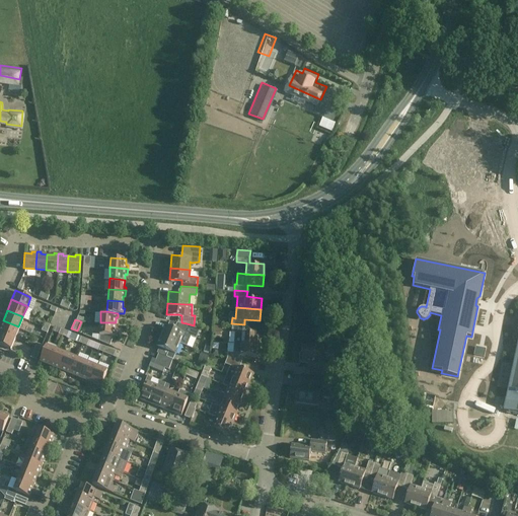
[(3,320),(0,327),(0,330),(14,337),(18,326),(3,320)]
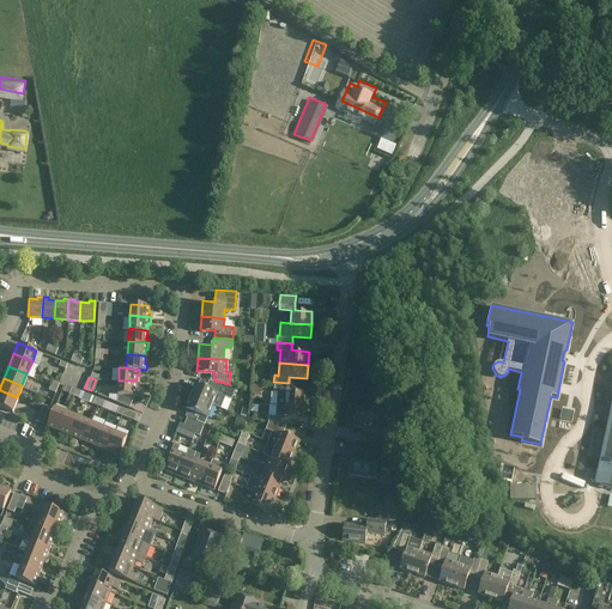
[(219,383),(210,381),(199,378),(197,383),(194,383),(189,395),(211,403),(217,391),(216,391),(219,383)]
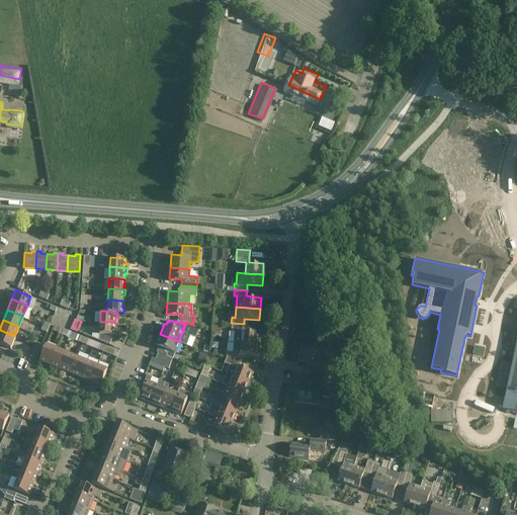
[(115,322),(100,322),(99,333),(98,338),(108,342),(111,334),(116,334),(116,330),(114,329),(115,322)]
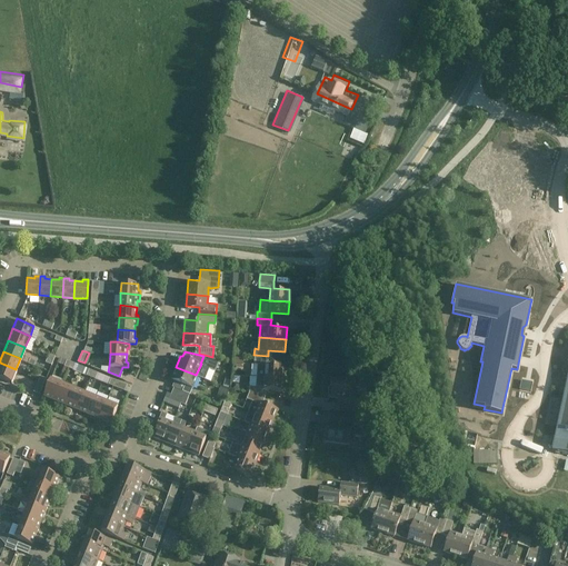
[(253,355),(253,361),(257,363),(256,374),(282,376),(284,364),(267,363),(268,356),(253,355)]
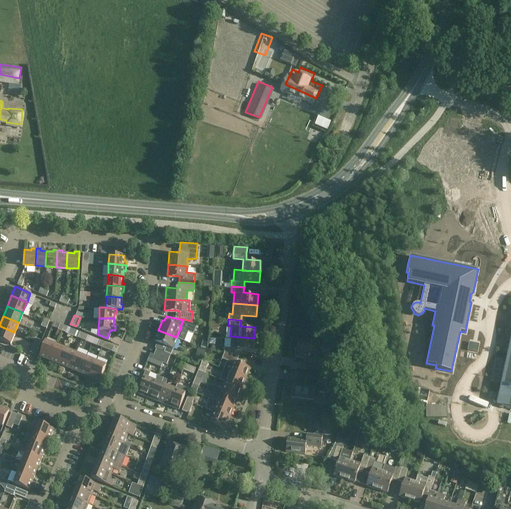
[(61,329),(63,324),(55,321),(53,320),(51,325),(57,327),(57,328),(61,329)]
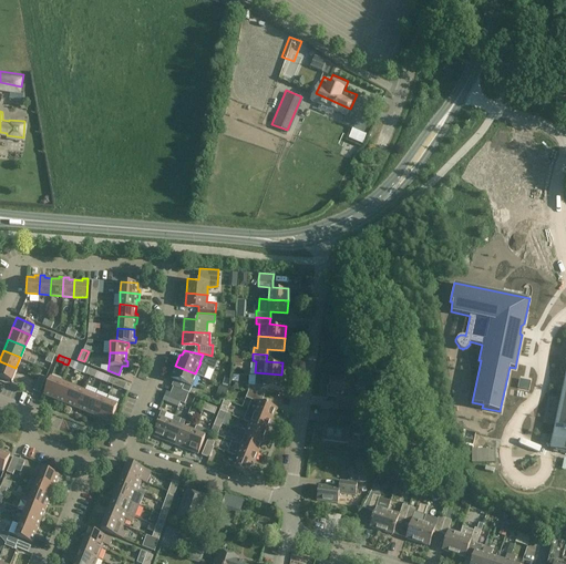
[(70,359),(68,365),(79,370),(81,363),(70,359)]
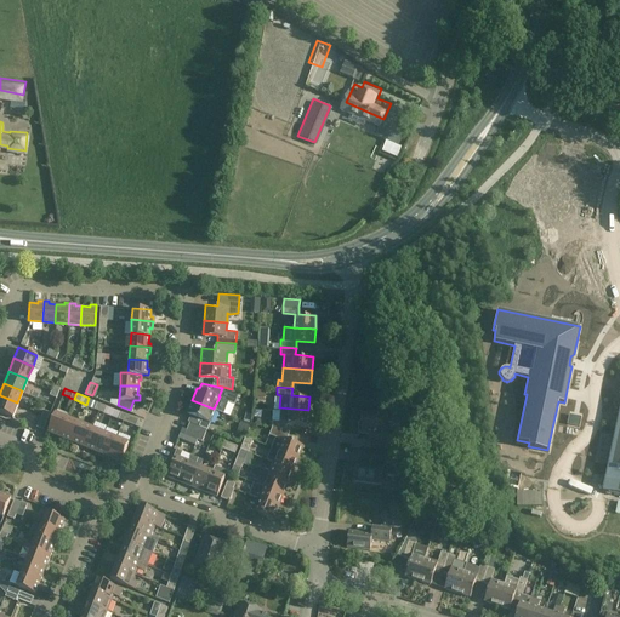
[(17,403),(0,395),(0,410),(12,416),(17,403)]
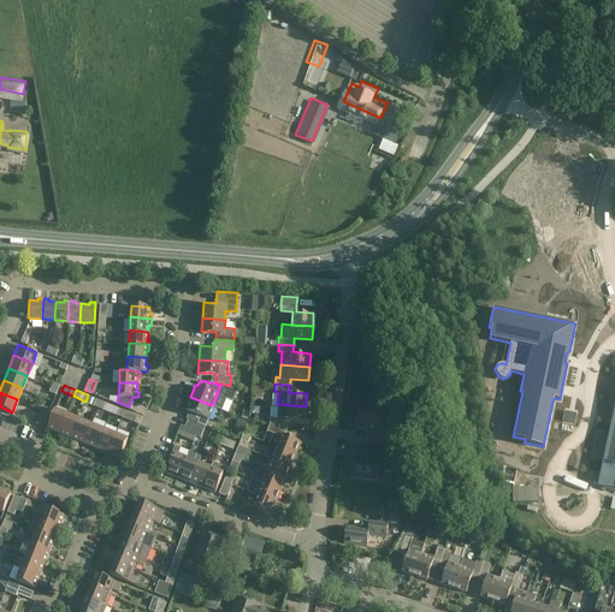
[(88,394),(86,402),(96,406),(100,399),(88,394)]
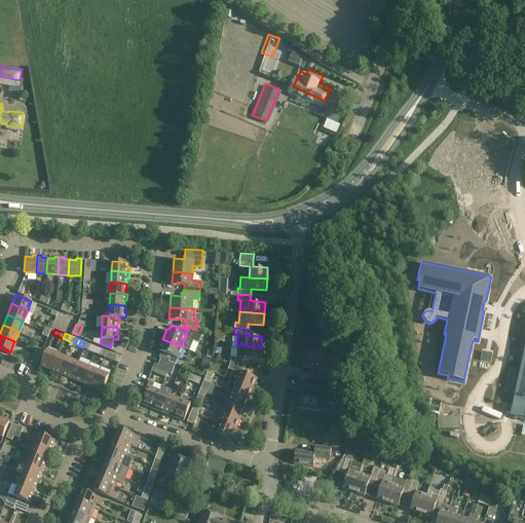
[(181,346),(162,339),(158,349),(160,350),(158,356),(167,360),(170,361),(175,363),(177,358),(181,346)]
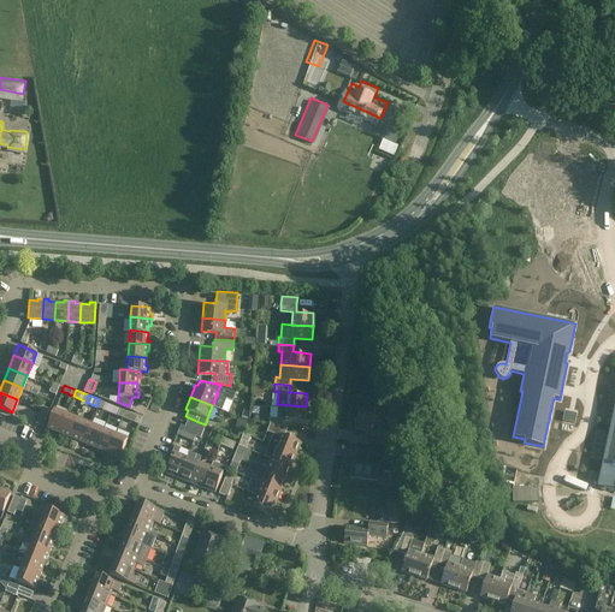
[(111,404),(100,399),(96,406),(108,411),(111,404)]
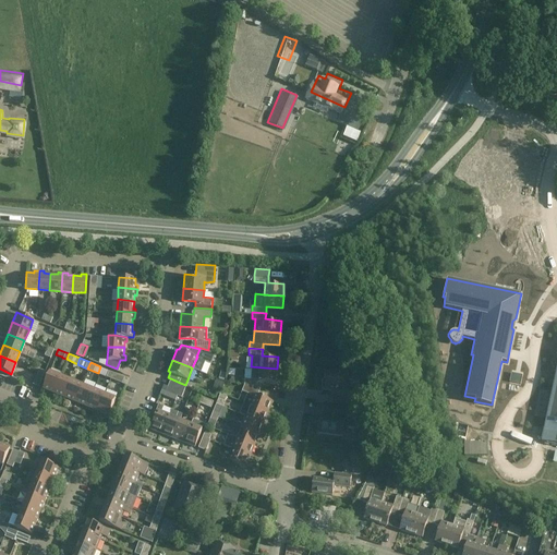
[(556,364),(541,441),(556,444),(556,364)]
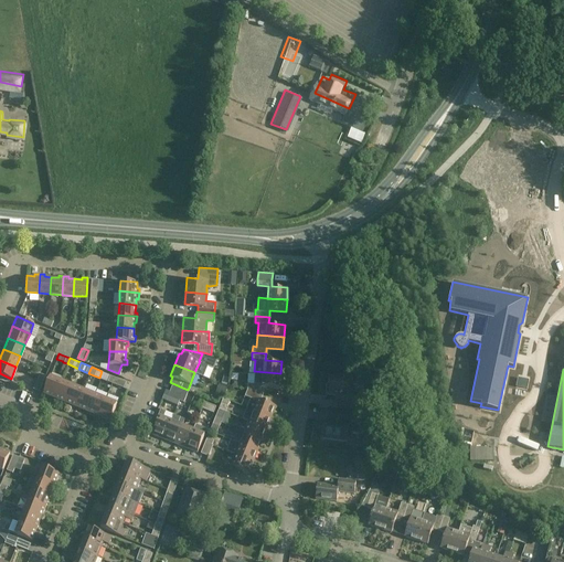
[(102,371),(99,378),(107,380),(110,382),(113,375),(102,371)]
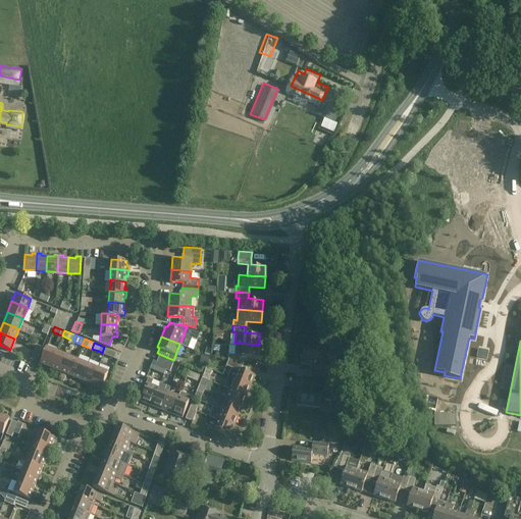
[(227,353),(227,358),(243,362),(243,355),(258,356),(259,345),(235,343),(235,353),(227,353)]
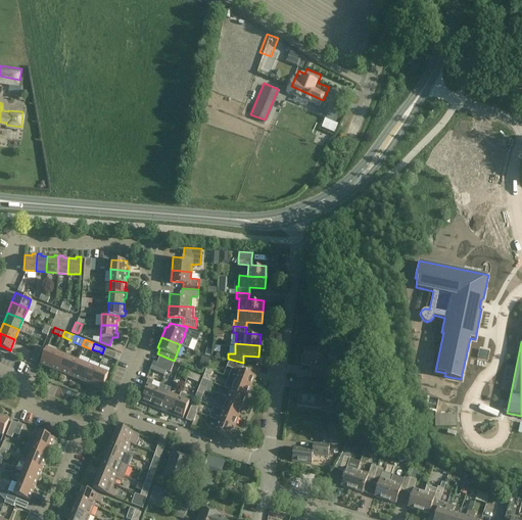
[(302,353),(301,361),(303,362),(303,363),(311,364),(311,373),(330,373),(330,362),(328,362),(328,355),(325,355),(325,347),(304,346),(304,353),(302,353)]
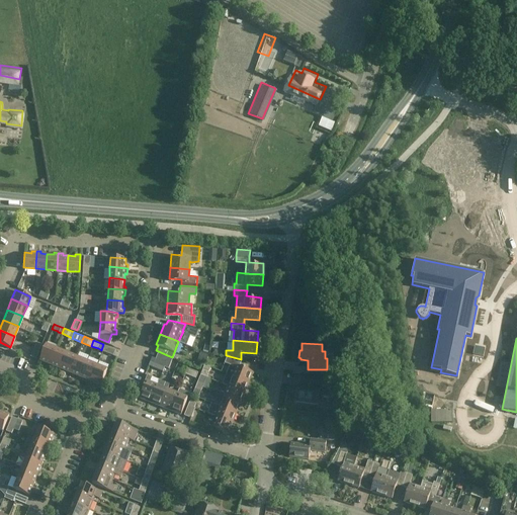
[(39,346),(34,344),(29,355),(35,357),(39,346)]
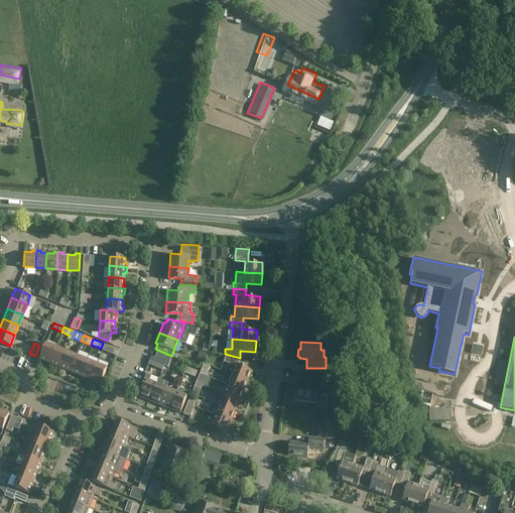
[(48,362),(55,347),(45,343),(39,358),(48,362)]
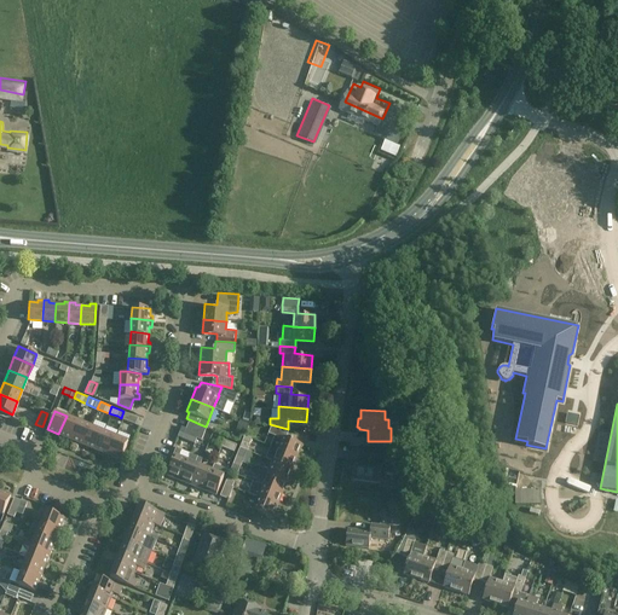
[(137,417),(123,411),(121,418),(134,423),(137,417)]
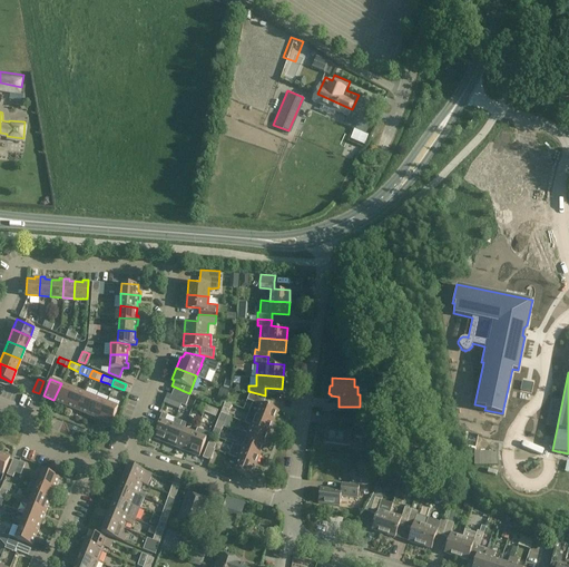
[(521,379),(520,388),(531,390),(532,381),(521,379)]
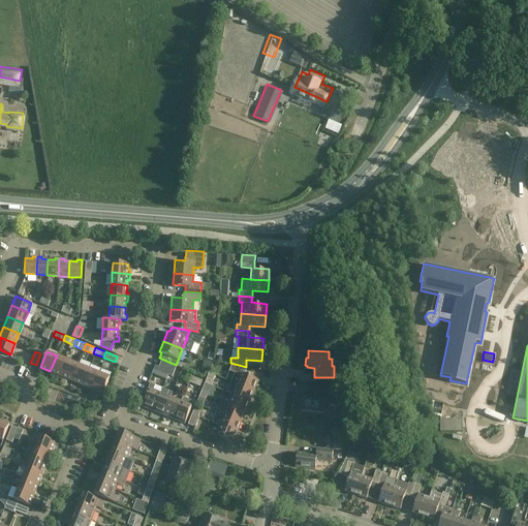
[(57,356),(50,371),(61,375),(67,360),(57,356)]
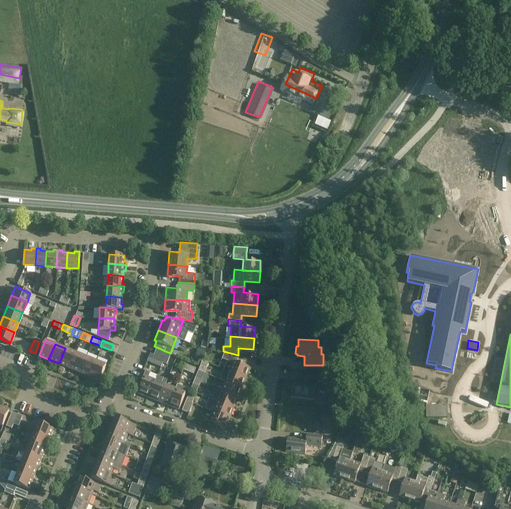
[(197,346),(195,352),(200,354),(202,355),(205,349),(197,346)]
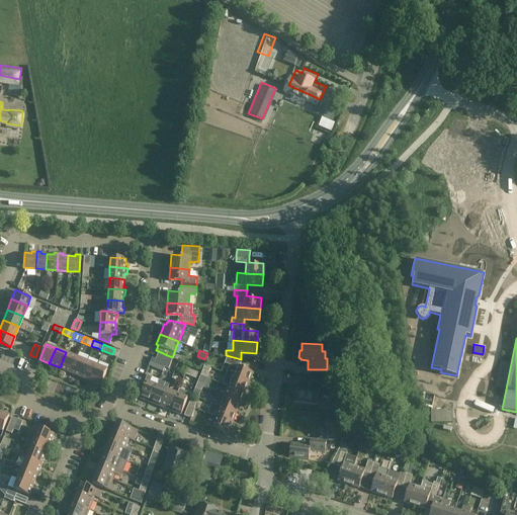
[(66,352),(60,367),(70,371),(76,356),(66,352)]
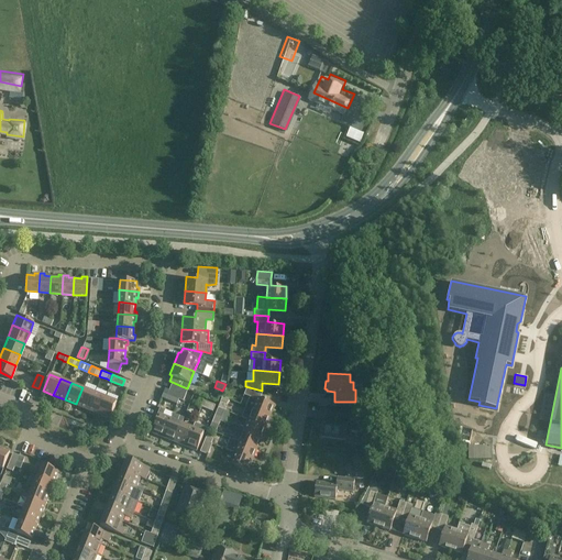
[(182,386),(179,385),(172,383),(167,393),(177,397),(179,393),(182,386)]
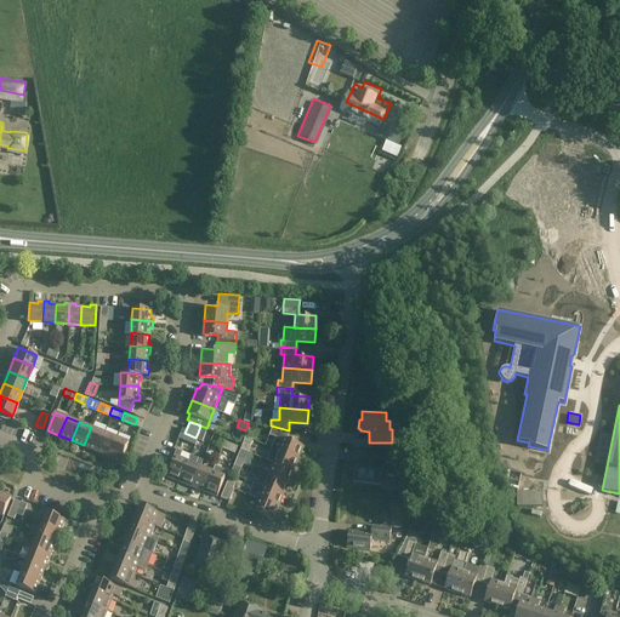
[(198,433),(195,438),(202,440),(206,428),(200,426),(198,433)]
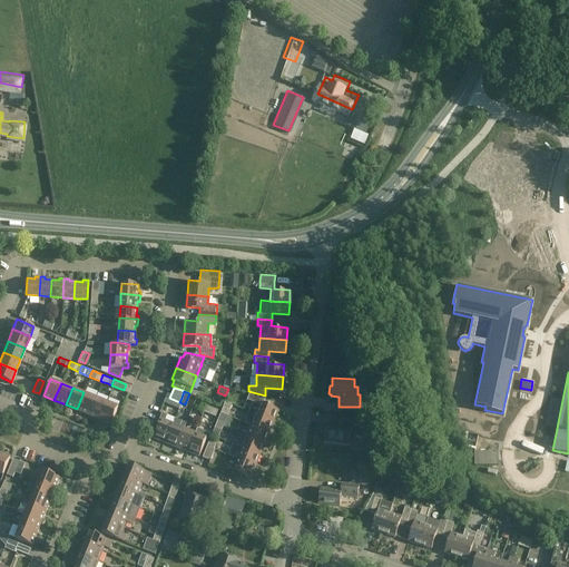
[(248,391),(246,397),(253,399),(252,401),(248,409),(273,419),(277,408),(262,402),(265,396),(248,391)]
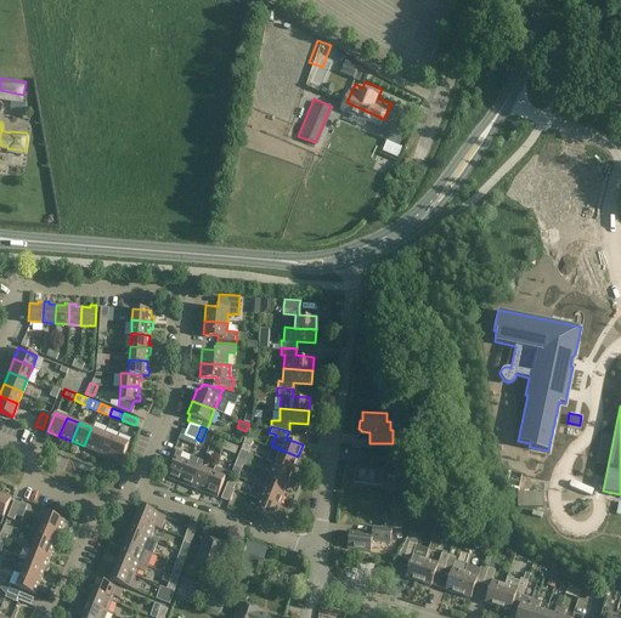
[(91,427),(84,446),(96,451),(103,432),(91,427)]
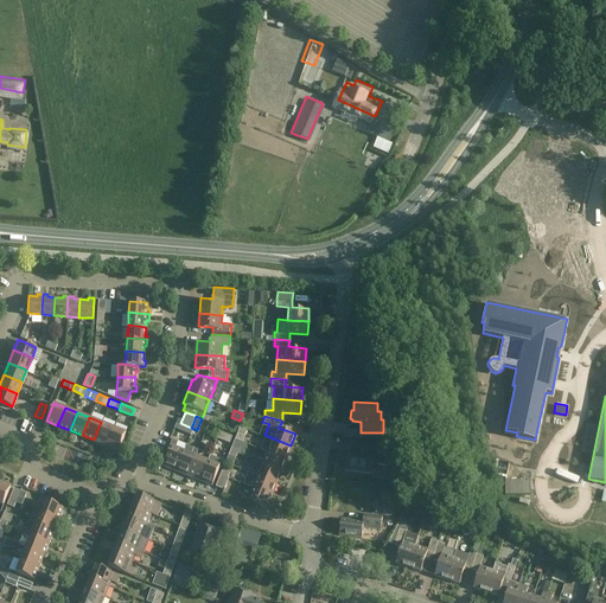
[(113,427),(101,422),(94,440),(106,444),(113,427)]
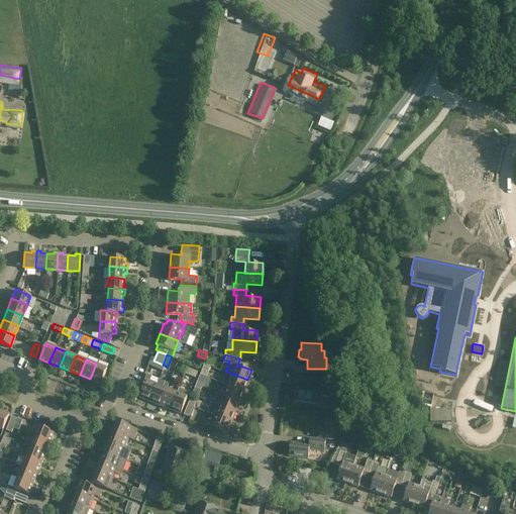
[(199,372),(205,375),(205,374),(209,364),(204,362),(199,372)]
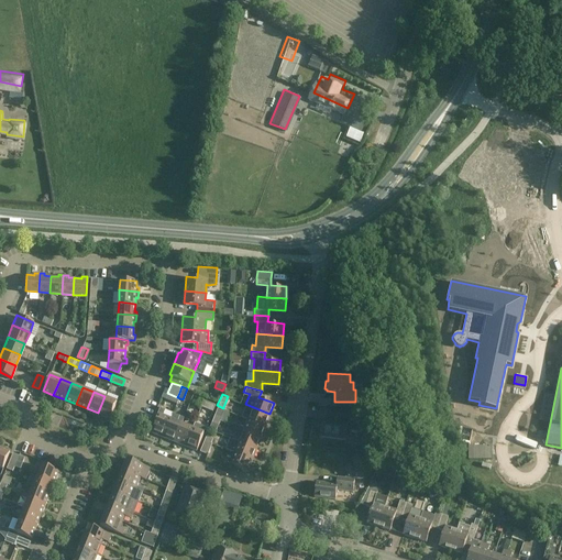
[(105,396),(98,413),(109,418),(116,401),(105,396)]
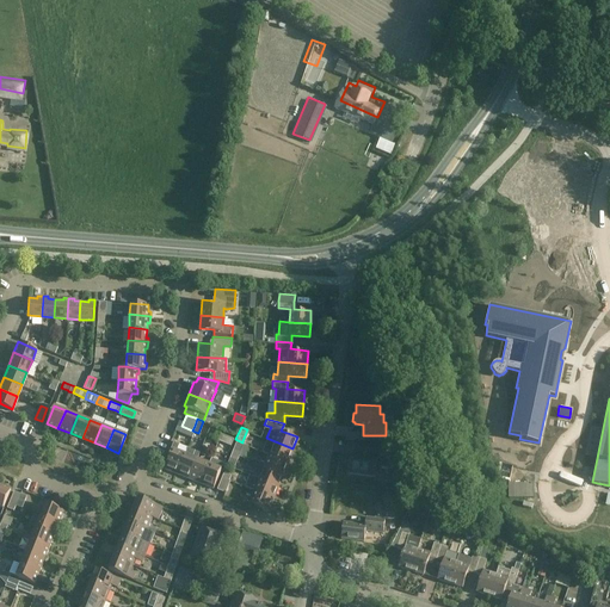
[(220,432),(217,438),(230,444),(233,437),(220,432)]
